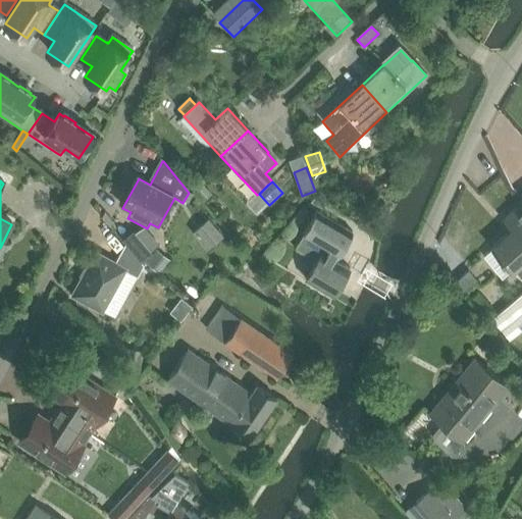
[(198,198),(205,193),(198,184),(191,190),(198,198)]
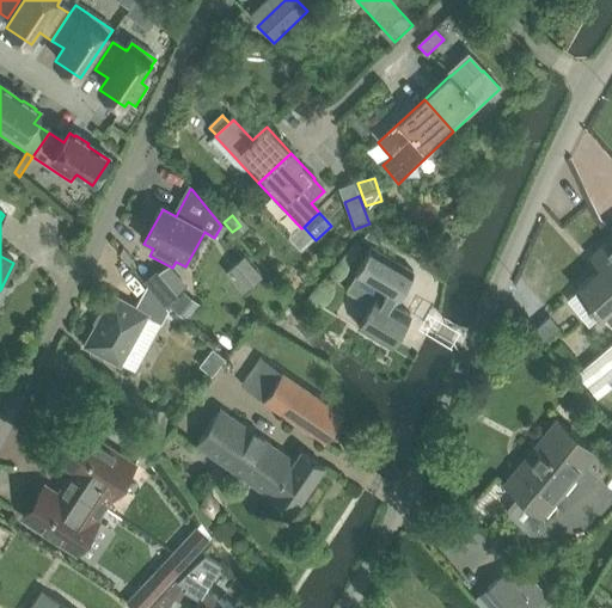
[(383,234),(384,234),(379,231),(375,231),(372,231),(366,238),(377,245),(383,234)]
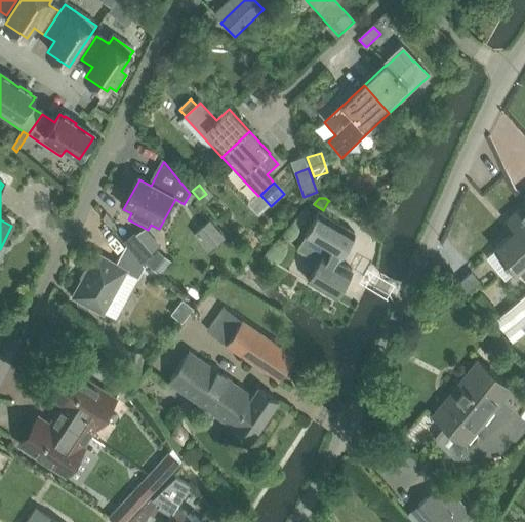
[(524,205),(506,223),(514,233),(494,250),(495,252),(486,261),(505,281),(514,273),(515,273),(524,263),(524,205)]
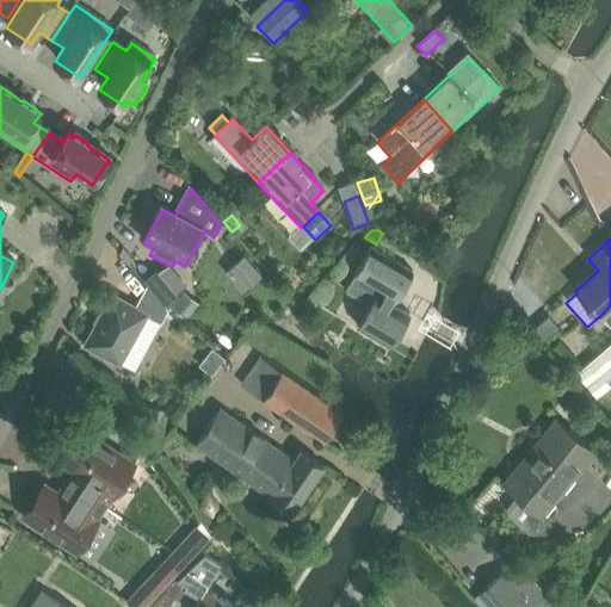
[(371,248),(356,276),(383,292),(380,298),(376,297),(358,329),(390,348),(408,315),(390,305),(394,298),(396,299),(412,273),(371,248)]
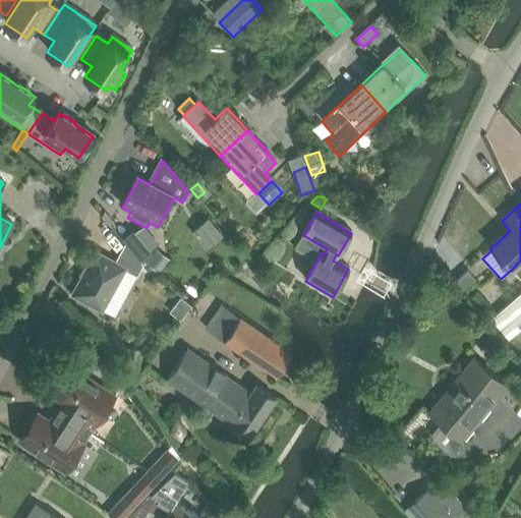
[(95,254),(72,296),(75,298),(75,303),(84,308),(90,305),(101,312),(115,320),(126,299),(112,291),(123,271),(135,278),(141,267),(124,246),(114,265),(95,254)]
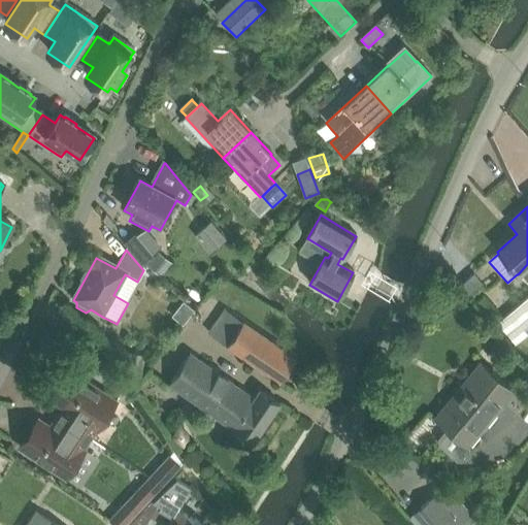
[(171,265),(158,254),(146,267),(160,279),(171,265)]
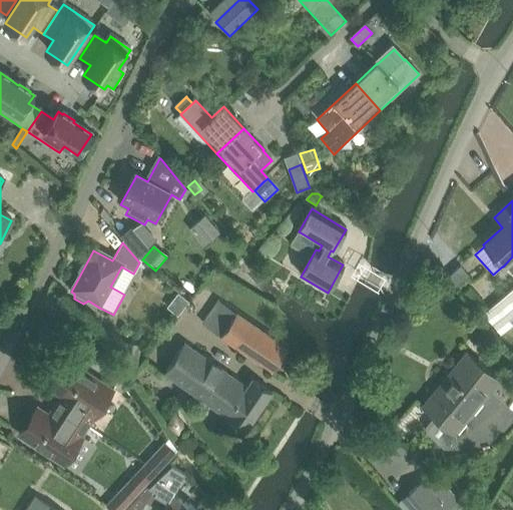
[(512,326),(512,290),(483,316),(501,337),(512,326)]
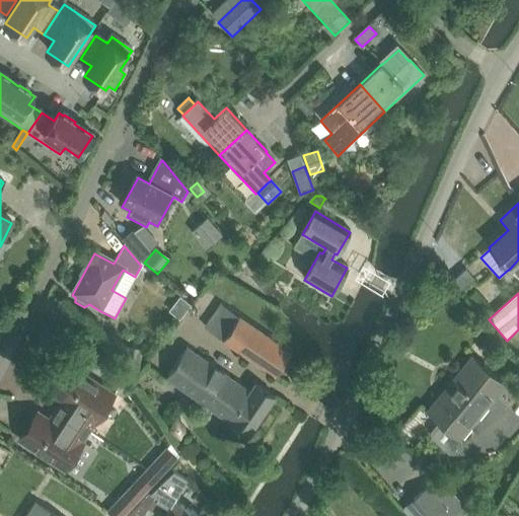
[(223,342),(276,378),(292,354),(239,317),(238,318),(220,305),(205,328),(223,342)]
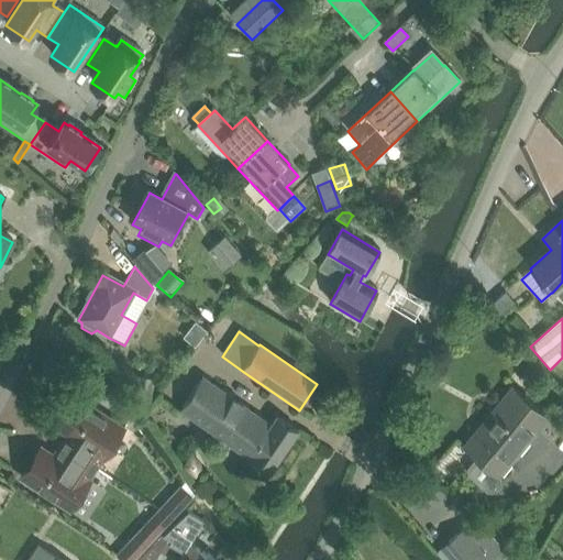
[(202,380),(180,413),(269,474),(298,432),(276,418),(271,426),(202,380)]
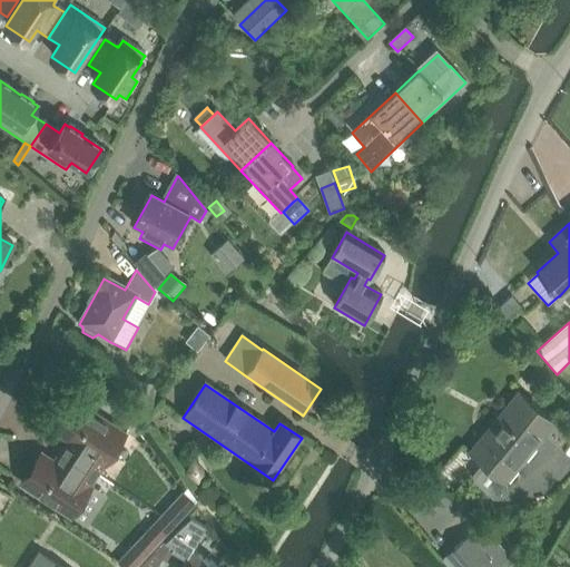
[(158,389),(140,385),(136,408),(154,411),(158,389)]
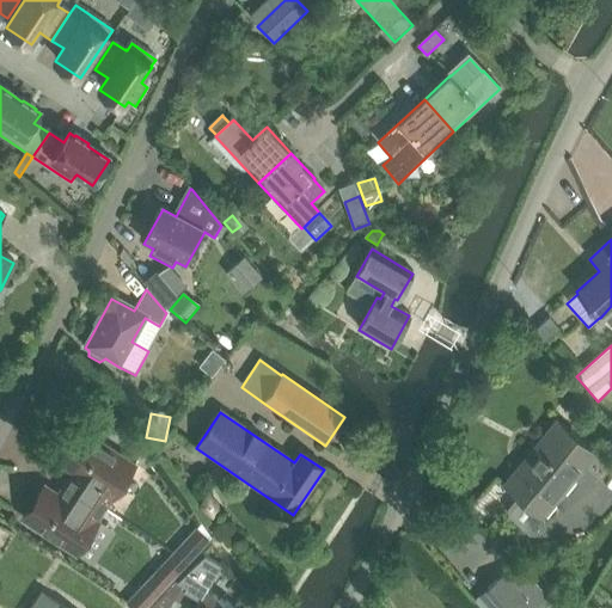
[(108,416),(101,427),(114,435),(117,429),(120,427),(121,424),(115,419),(108,416)]
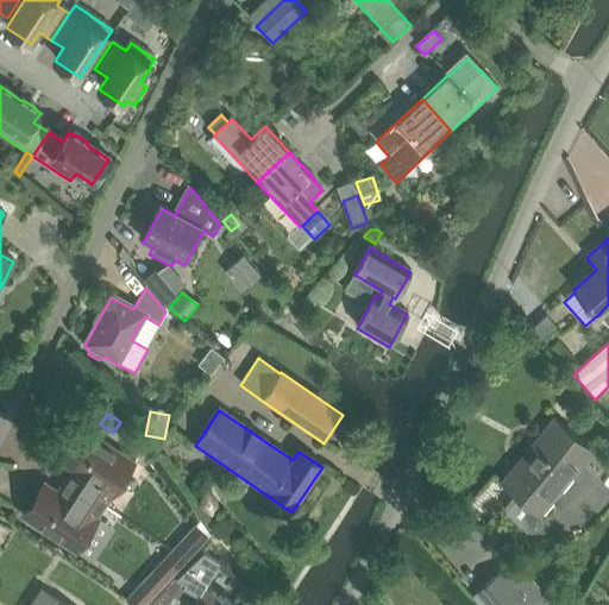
[(572,477),(594,451),(553,417),(521,457),(542,474),(553,461),(572,477)]
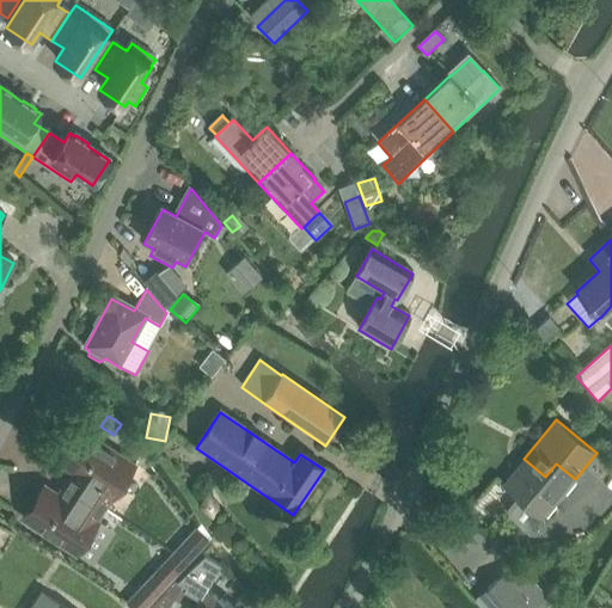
[(62,460),(77,470),(65,487),(102,513),(110,501),(112,502),(134,470),(114,456),(114,454),(101,446),(98,447),(80,434),(62,460)]
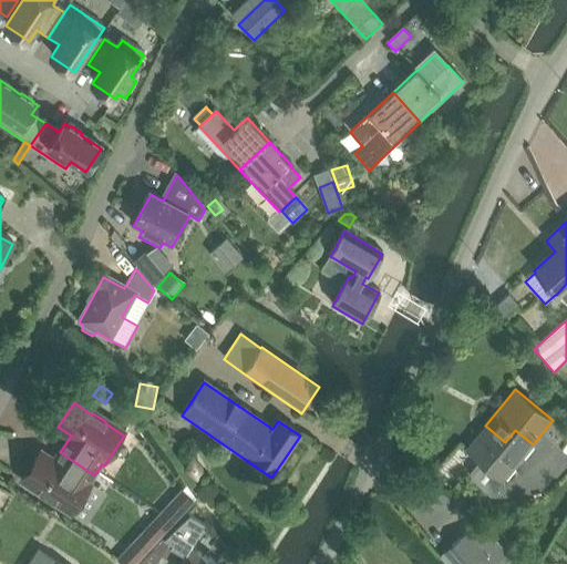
[(497,494),(503,486),(503,481),(533,444),(515,430),(505,442),(485,426),(465,451),(480,462),(471,473),(472,478),(491,494),(497,494)]
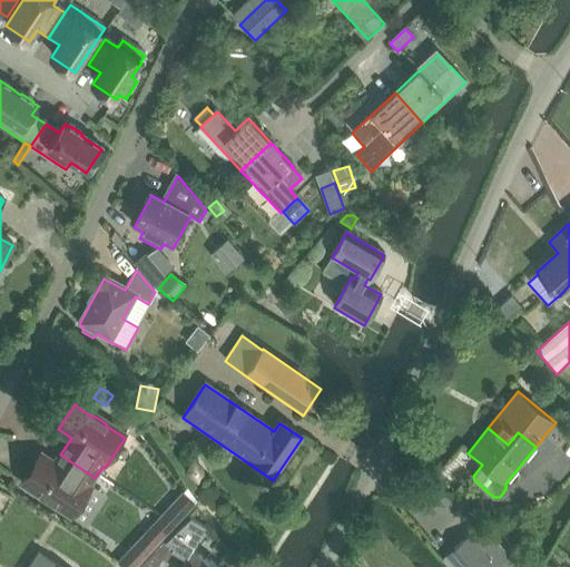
[(90,490),(88,489),(95,478),(60,455),(49,471),(36,462),(20,487),(37,498),(37,500),(49,508),(51,508),(70,520),(90,490)]
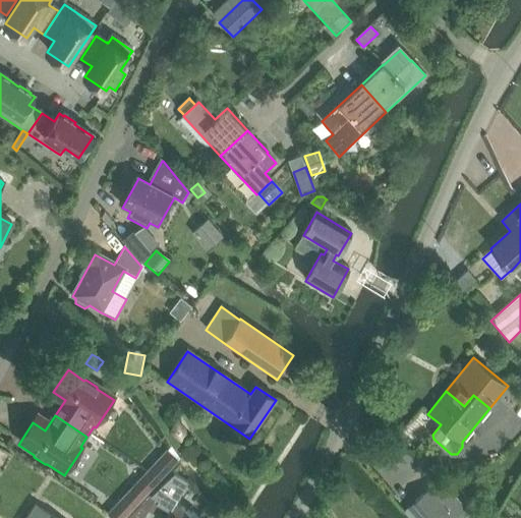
[(177,421),(168,435),(181,445),(187,437),(186,427),(177,421)]
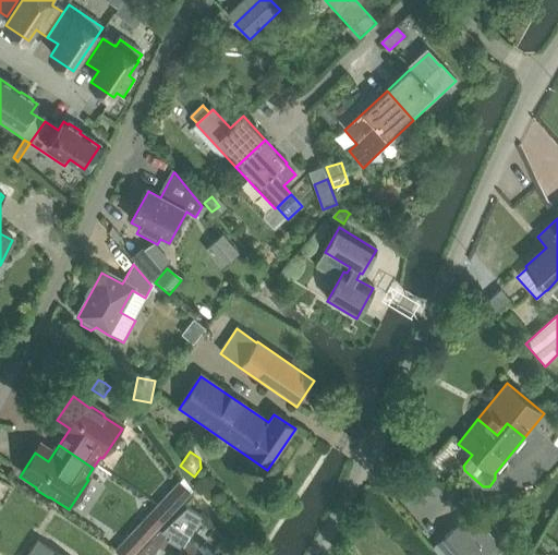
[(178,484),(114,551),(118,554),(135,554),(190,498),(178,484)]
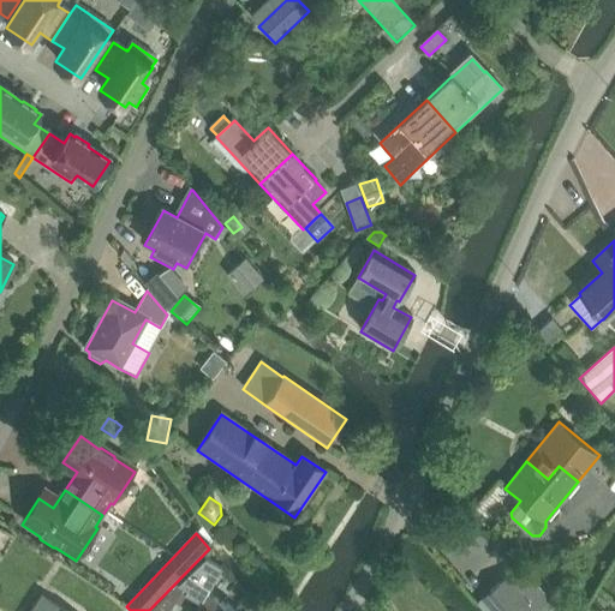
[(238,610),(209,593),(222,570),(206,561),(179,587),(186,591),(185,593),(201,603),(195,610),(238,610)]
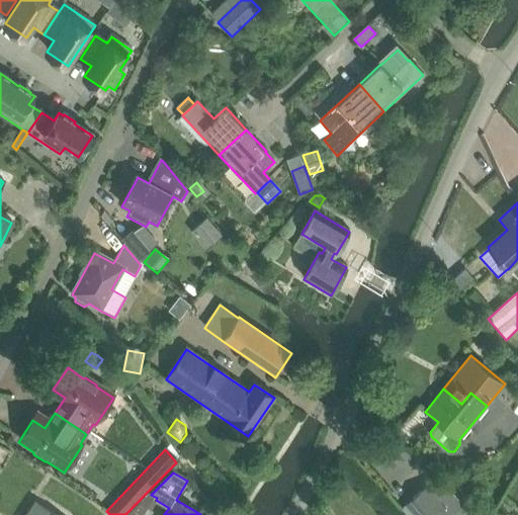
[(427,488),(405,506),(412,514),(457,514),(462,511),(436,480),(427,488)]
